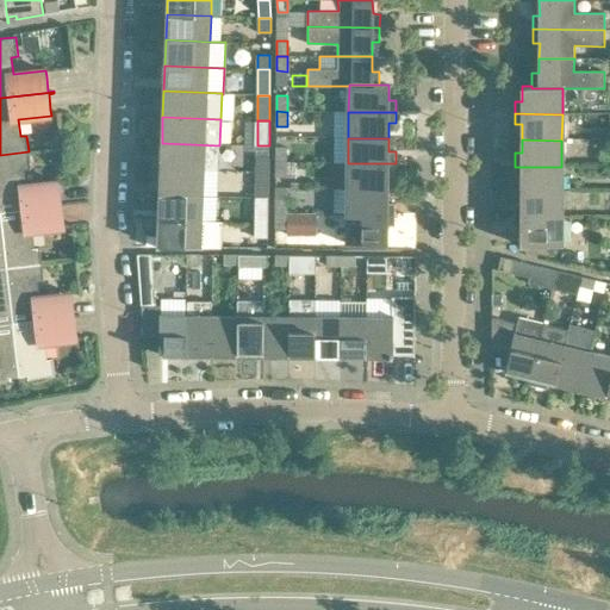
[(162,143),(161,168),(204,170),(218,170),(219,145),(162,143)]
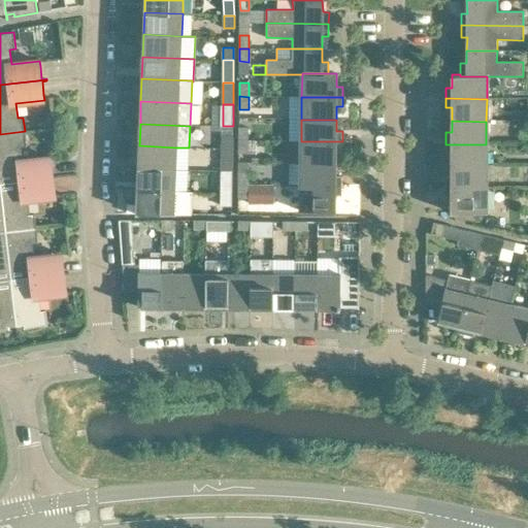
[(239,127),(238,140),(248,140),(248,127),(239,127)]
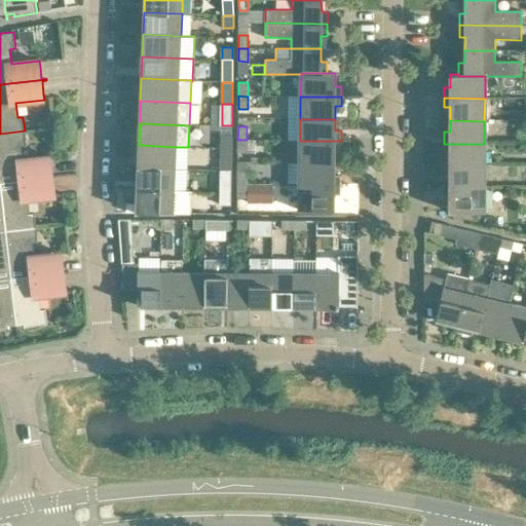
[(0,134),(0,182),(58,176),(58,175),(52,176),(51,161),(50,157),(23,160),(21,145),(27,145),(25,130),(0,134)]
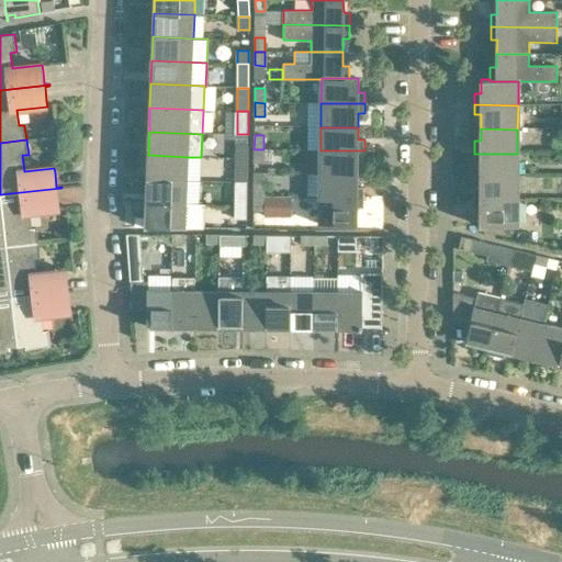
[(237,145),(237,158),(247,158),(247,145),(237,145)]
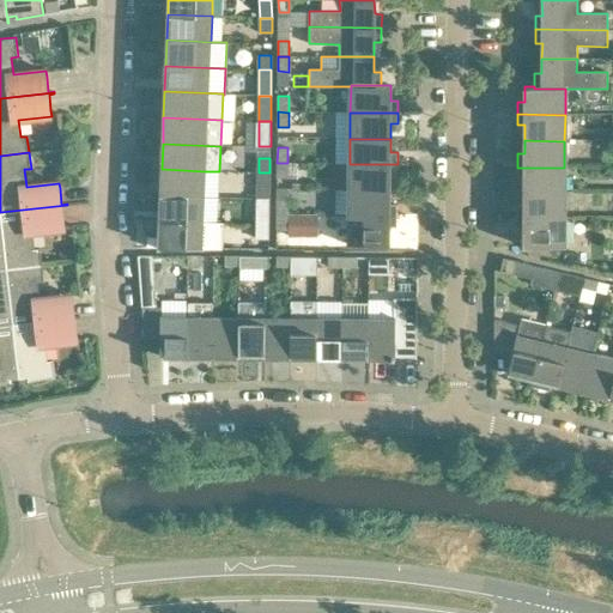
[(277,163),(277,177),(287,177),(287,163),(277,163)]
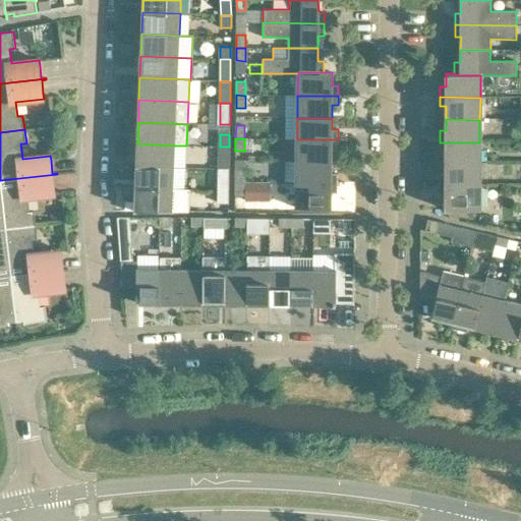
[(337,149),(338,139),(297,139),(297,161),(331,161),(331,149),(337,149)]
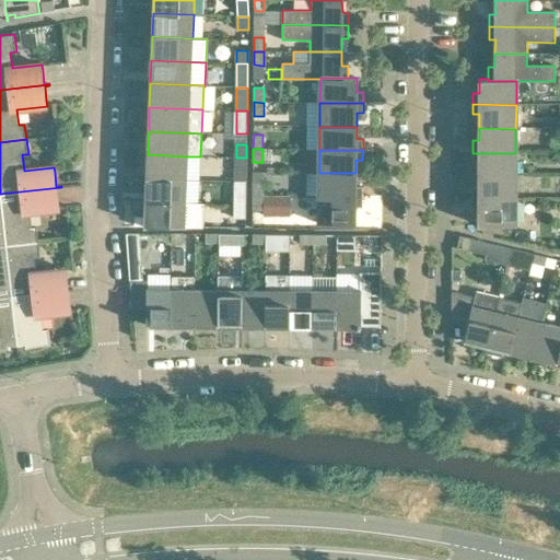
[(479,161),(479,177),(515,177),(515,153),(473,153),(473,161),(479,161)]
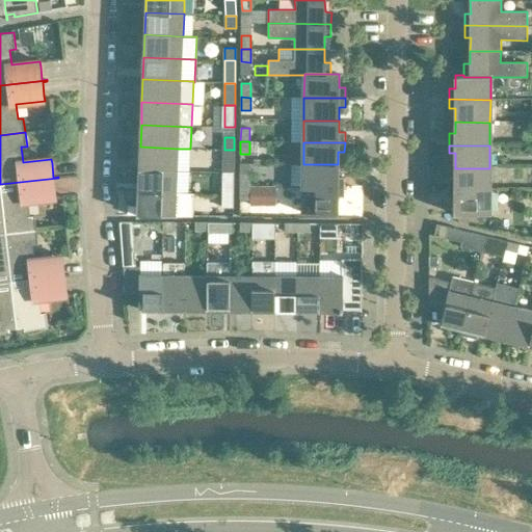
[(140,147),(139,169),(177,170),(178,149),(140,147)]
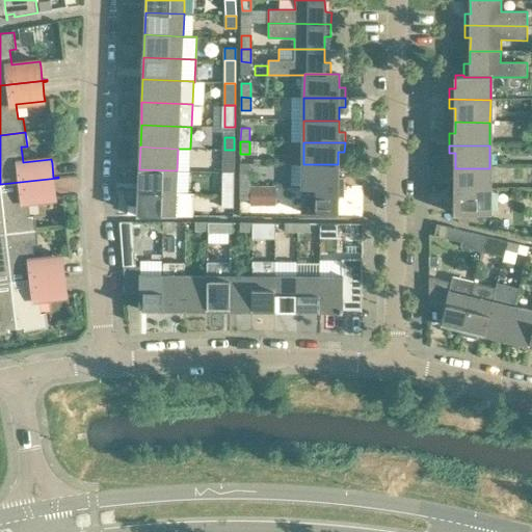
[(224,150),(223,162),(234,162),(234,150),(224,150)]
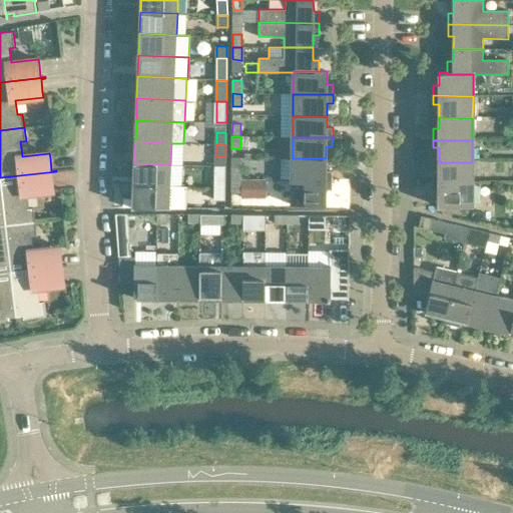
[(326,171),(326,158),(293,158),(293,180),(332,180),(332,171),(326,171)]
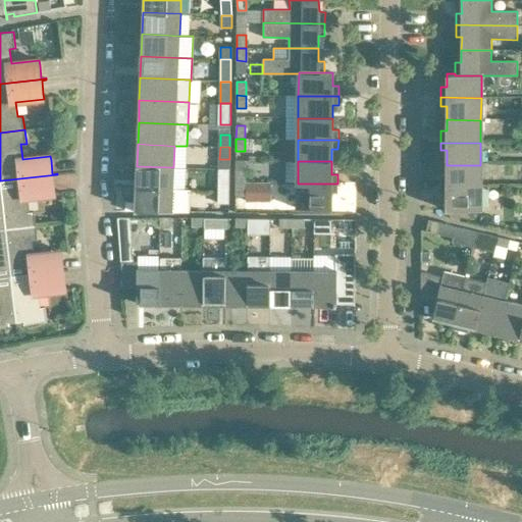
[(439,174),(439,188),(480,188),(480,165),(447,165),(446,174),(439,174)]
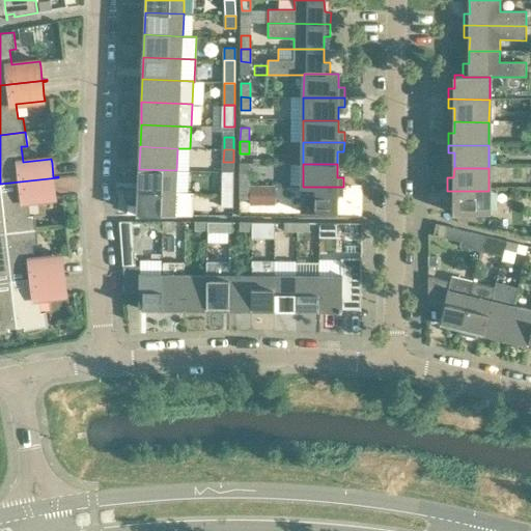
[(176,193),(176,170),(139,169),(138,191),(176,193)]
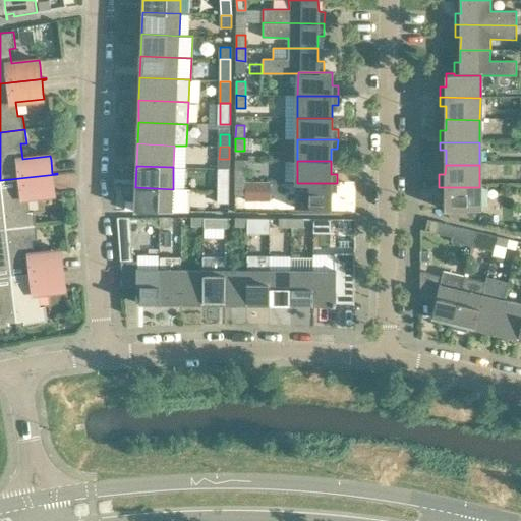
[(235,170),(235,182),(244,182),(244,170),(235,170)]
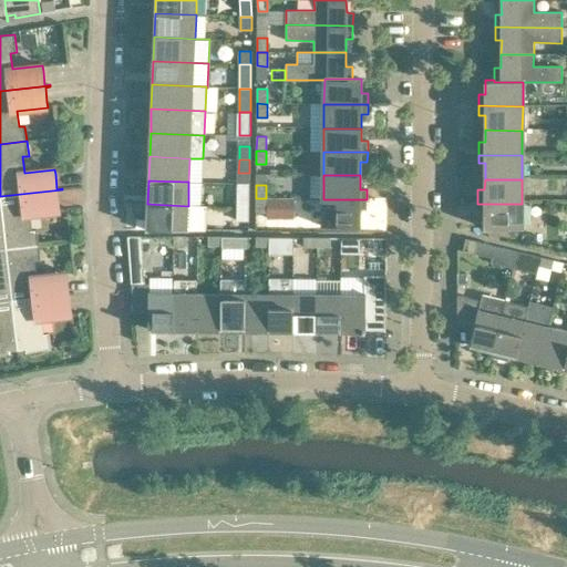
[(0,196),(0,202),(6,249),(39,245),(37,230),(31,230),(29,215),(60,212),(59,206),(58,191),(62,191),(62,189),(0,196)]
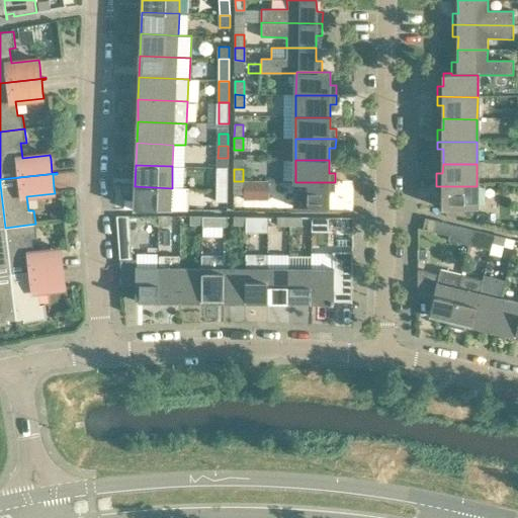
[(218,178),(218,190),(228,190),(228,178),(218,178)]
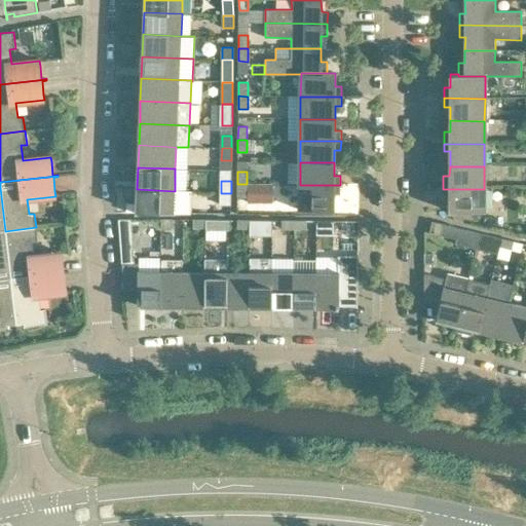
[(237,184),(237,196),(247,196),(247,184),(237,184)]
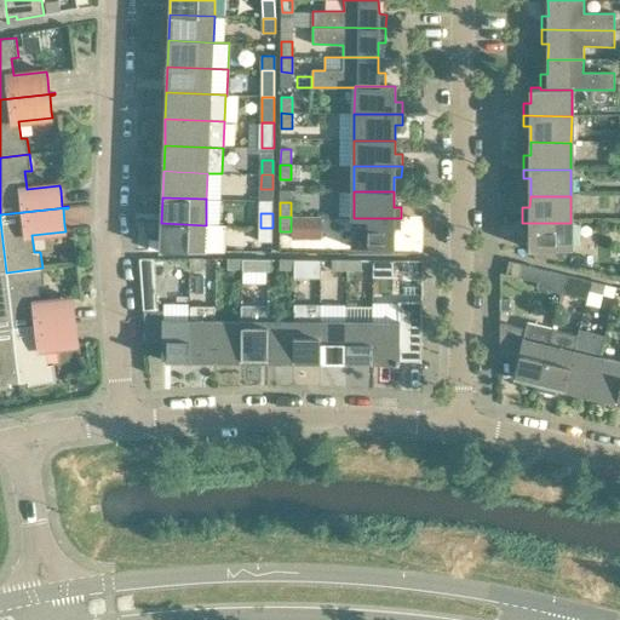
[(291,231),(291,237),(311,239),(311,217),(291,217),(291,231)]
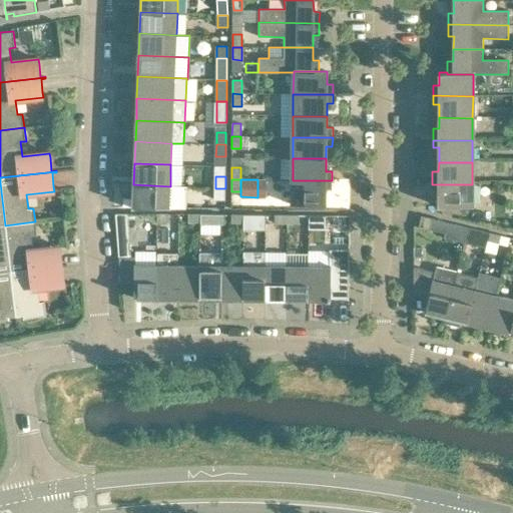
[(332,190),(332,180),(293,180),(292,205),(326,205),(326,190),(332,190)]
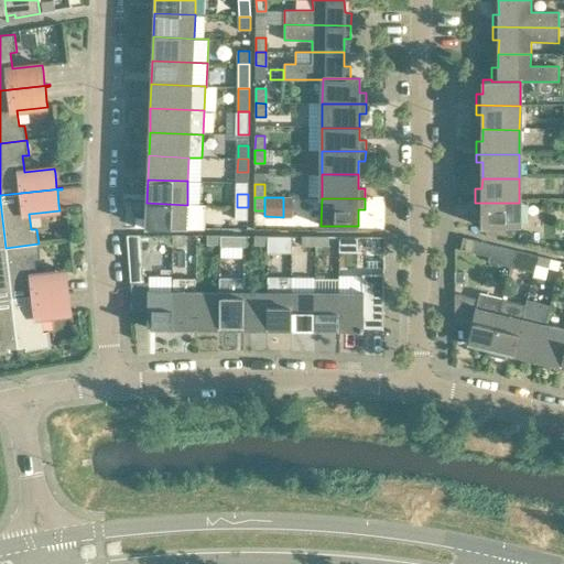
[(136,226),(136,227),(145,228),(186,229),(204,229),(205,205),(187,205),(147,203),(145,219),(138,219),(137,226),(136,226)]
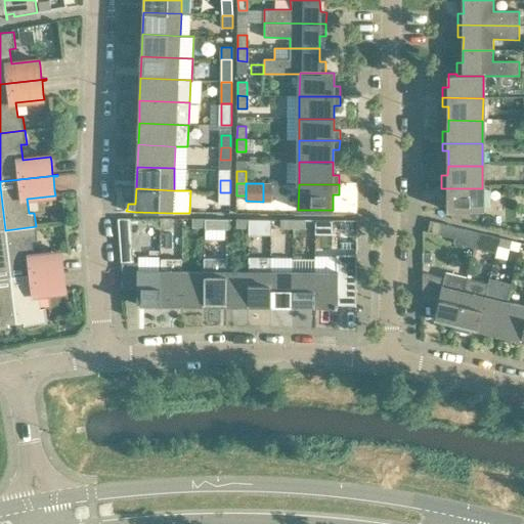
[(482,188),(441,188),(441,194),(447,194),(447,211),(482,211),(482,188)]
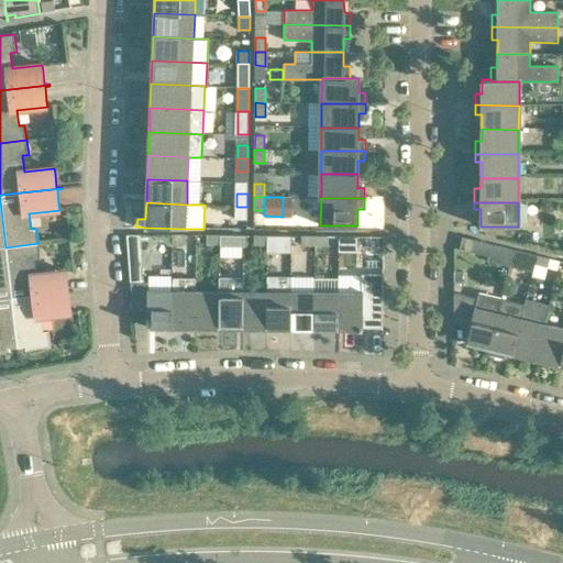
[(236,207),(236,220),(246,220),(247,207),(236,207)]
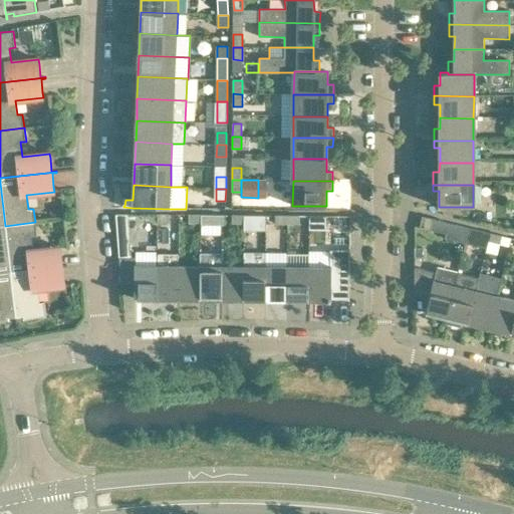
[(170,223),(170,215),(158,215),(157,223),(170,223)]
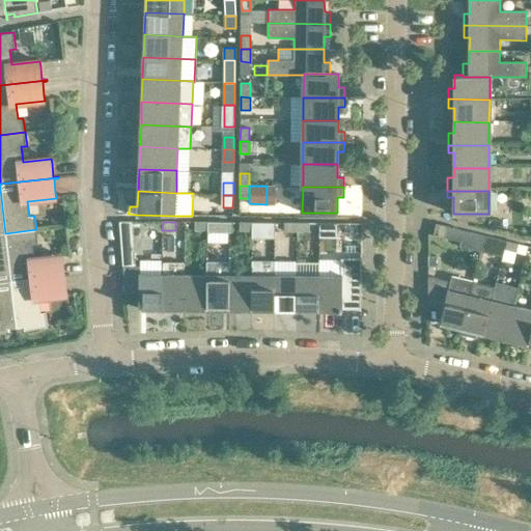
[(194,222),(194,230),(207,230),(207,222),(194,222)]
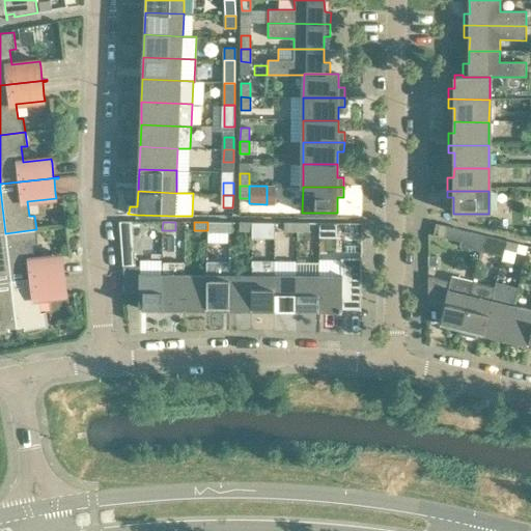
[(207,230),(207,232),(230,232),(230,222),(207,222),(207,230)]
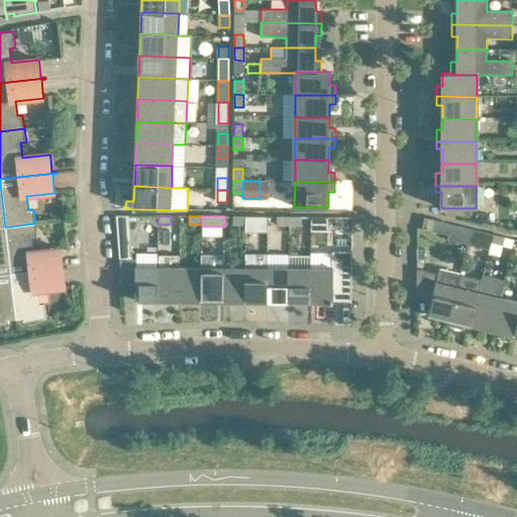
[(233,225),(245,225),(245,217),(233,216),(233,225)]
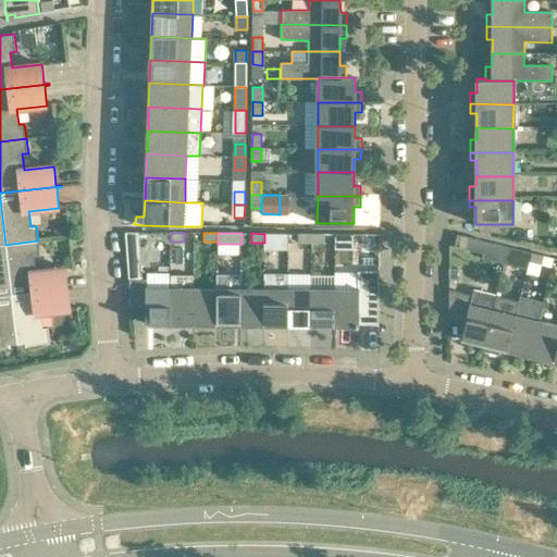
[(264,243),(264,249),(288,249),(288,234),(264,233),(264,243)]
